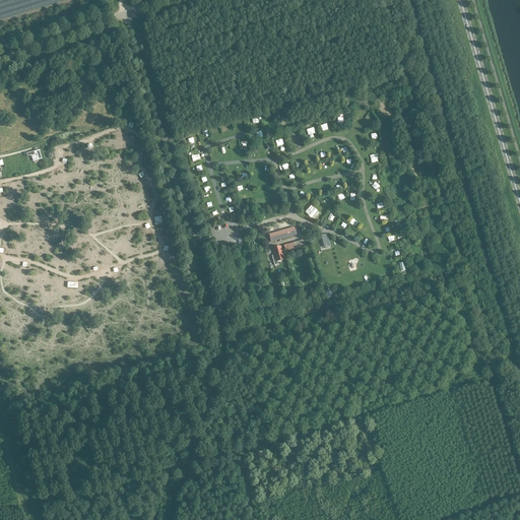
[(340,129),(336,129),(336,133),(343,133),(344,122),(340,122),(340,129)]
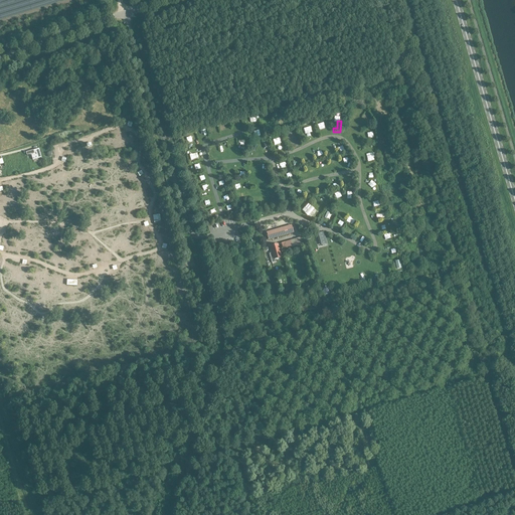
[(311,218),(317,211),(308,204),(302,211),(311,218)]
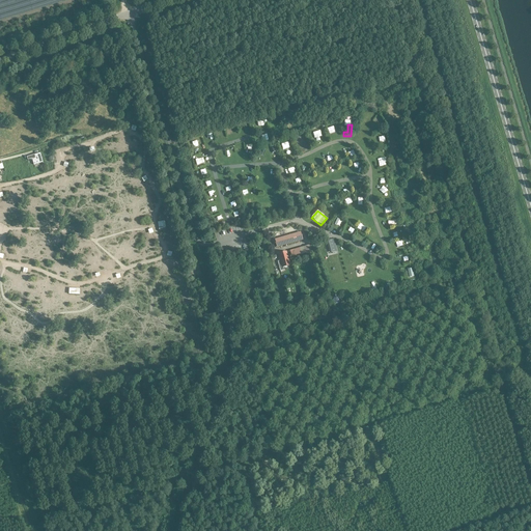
[(276,242),(277,247),(302,240),(300,232),(281,239),(281,240),(276,242)]
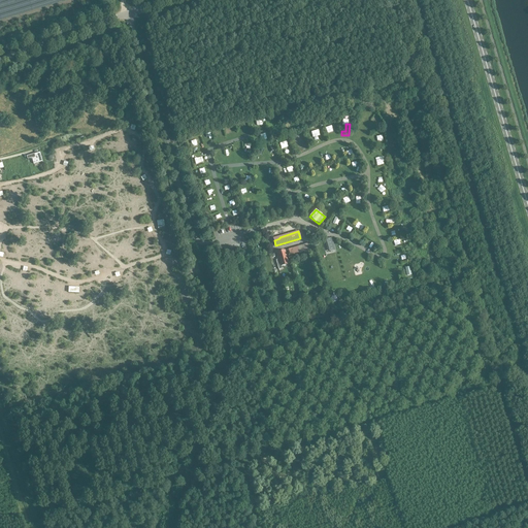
[(297,246),(289,250),(291,256),(299,253),(297,246)]
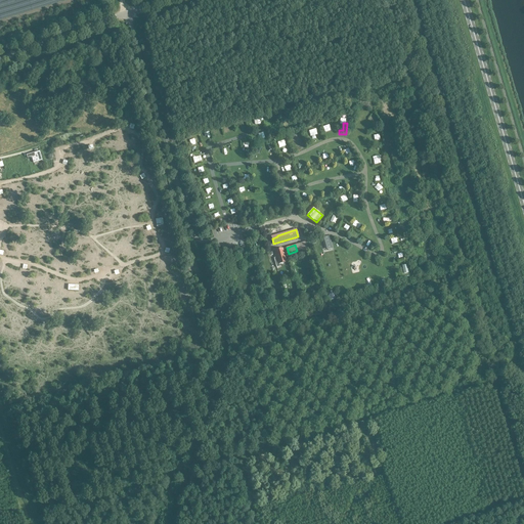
[(286,261),(281,249),(275,251),(277,257),(274,258),(276,268),(280,267),(279,263),(286,261)]
